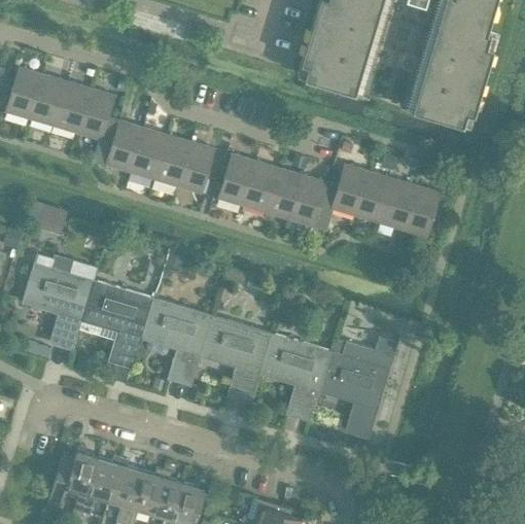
[(321,0),(303,64),(310,66),(306,78),(370,98),(370,96),(357,92),(384,0),(420,0),(426,2),(426,0),(447,0),(414,109),(401,105),(401,107),(464,126),(468,113),(476,115),(495,49),(488,47),(492,34),(481,31),(484,22),(491,24),(498,0),(321,0)]
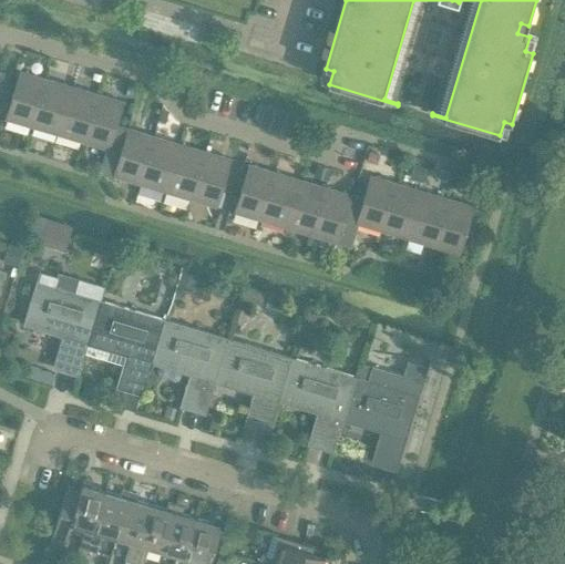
[(33,129),(48,82),(19,74),(6,121),(33,129)]
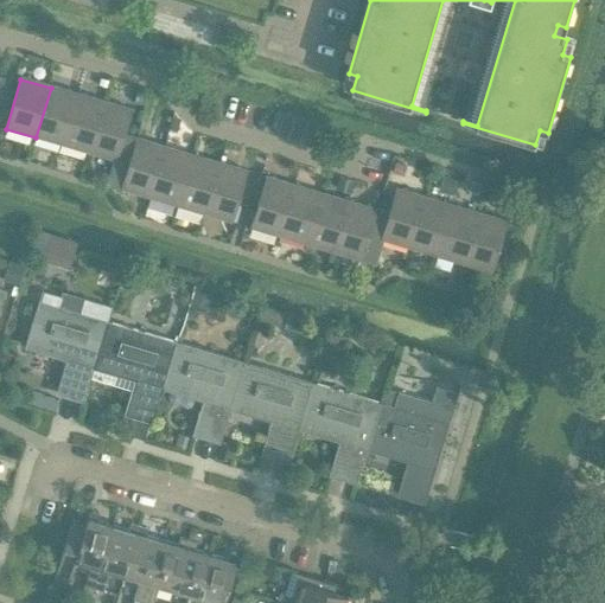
[(51,88),(36,138),(64,147),(80,97),(51,88)]
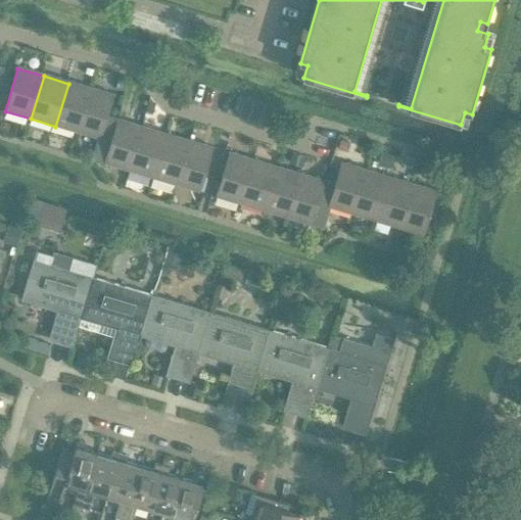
[(120,81),(117,91),(126,93),(128,83),(120,81)]
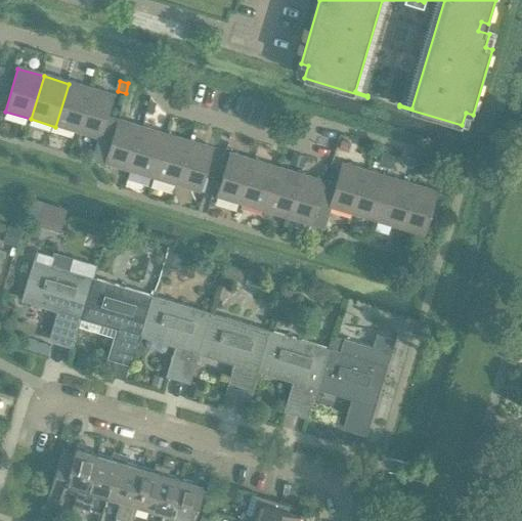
[(69,84),(55,127),(81,134),(93,91),(69,84)]
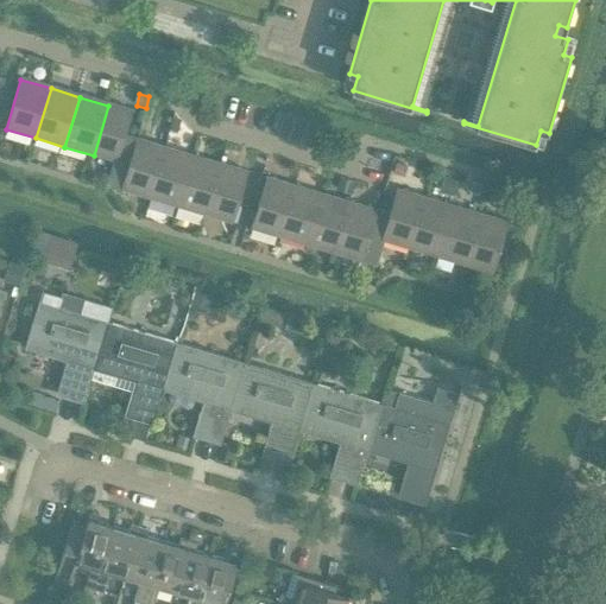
[(108,106),(94,156),(115,161),(108,188),(115,189),(130,139),(125,138),(132,113),(108,106)]
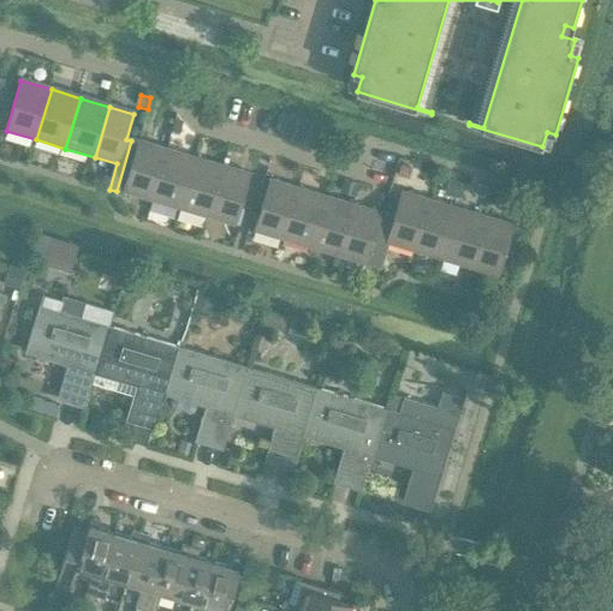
[(178,121),(174,133),(182,135),(185,124),(178,121)]
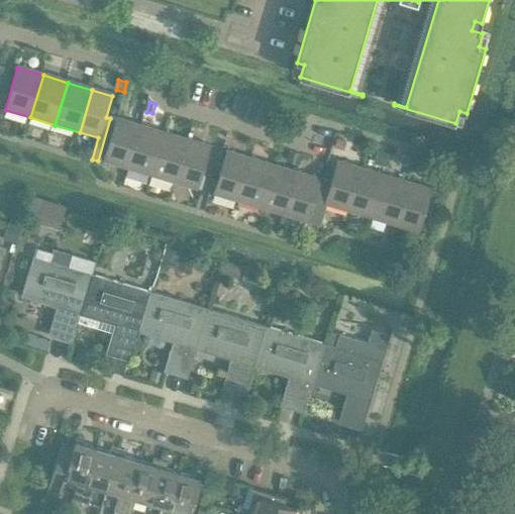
[(110,118),(98,161),(122,168),(135,125),(110,118)]
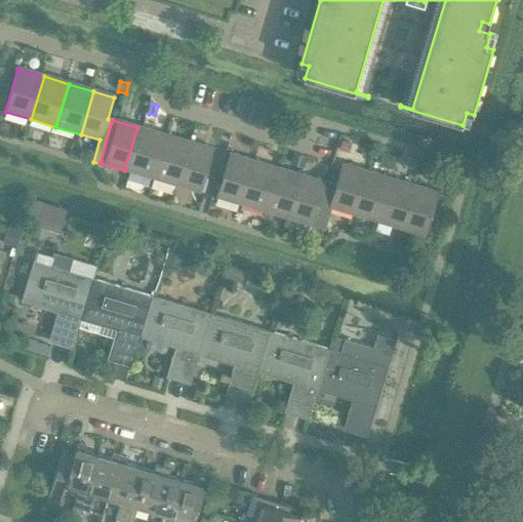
[(137,127),(124,170),(150,178),(162,135),(137,127)]
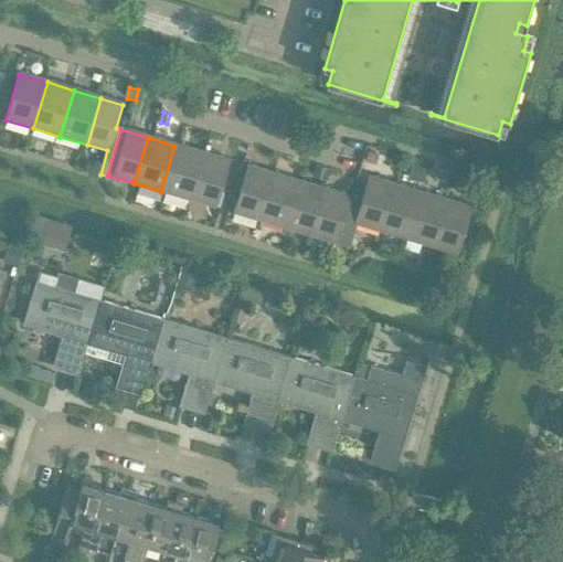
[(174,146),(161,192),(188,200),(201,154),(174,146)]
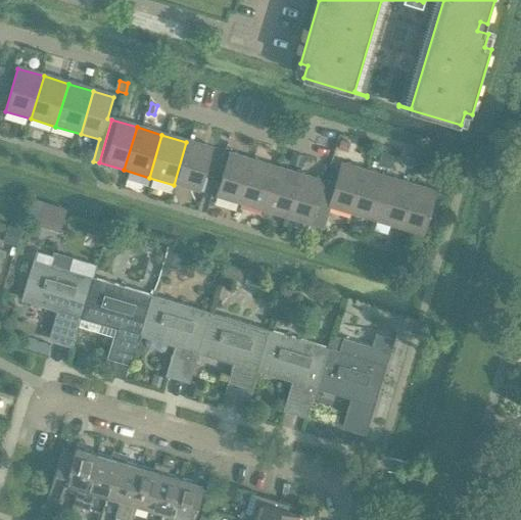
[(342,141),(338,151),(348,154),(351,145),(342,141)]
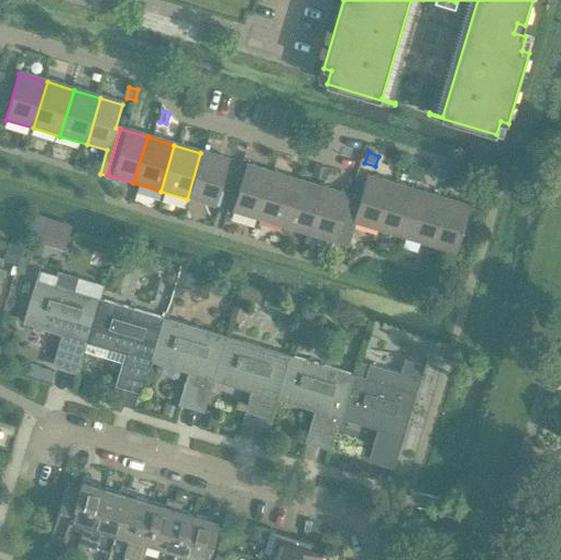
[(200,153),(187,199),(215,207),(229,161),(200,153)]
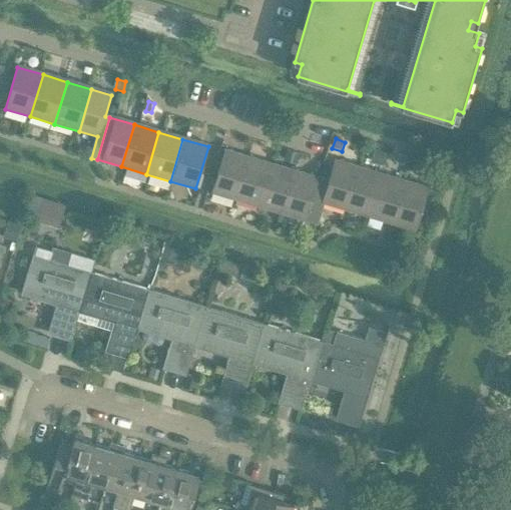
[(236,201),(249,158),(224,151),(211,193),(236,201)]
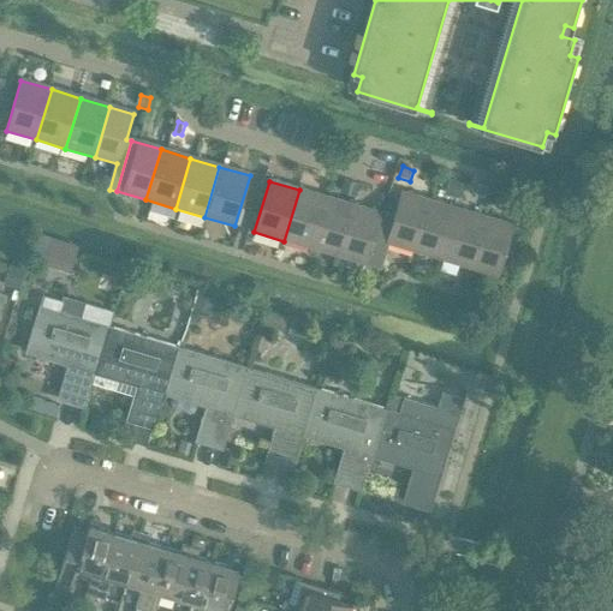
[(345,183),(341,195),(357,199),(361,187),(345,183)]
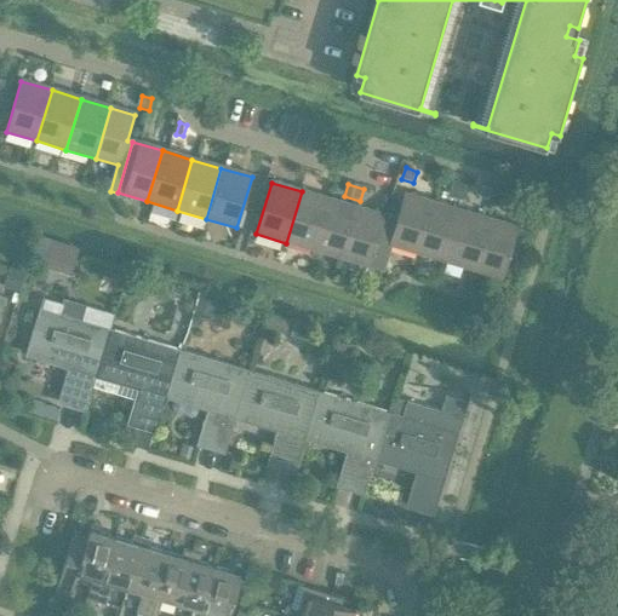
[(302,191),(286,243),(316,252),(331,201),(302,191)]
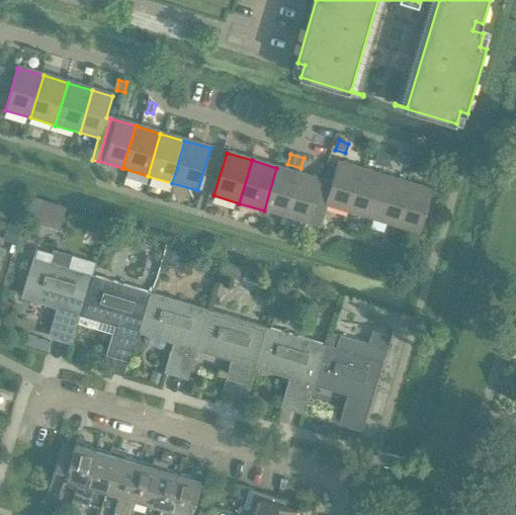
[(326,182),(314,225),(320,227),(326,206),(344,211),(357,169),(338,163),(331,184),(326,182)]
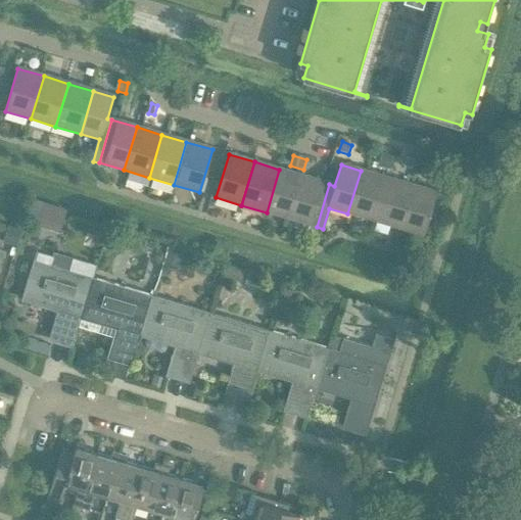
[(279,170),(267,213),(291,220),(304,177),(279,170)]
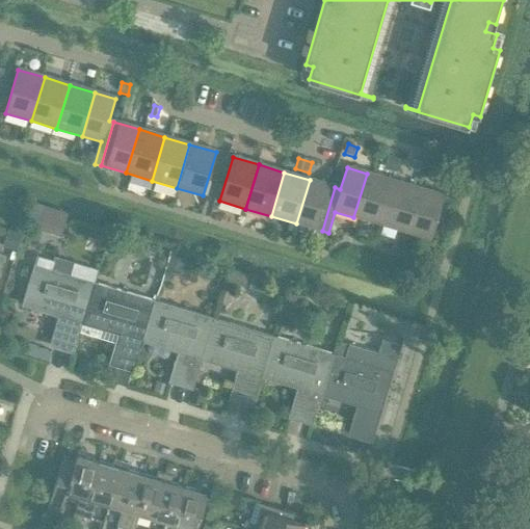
[(367,174),(353,217),(379,225),(392,181),(367,174)]
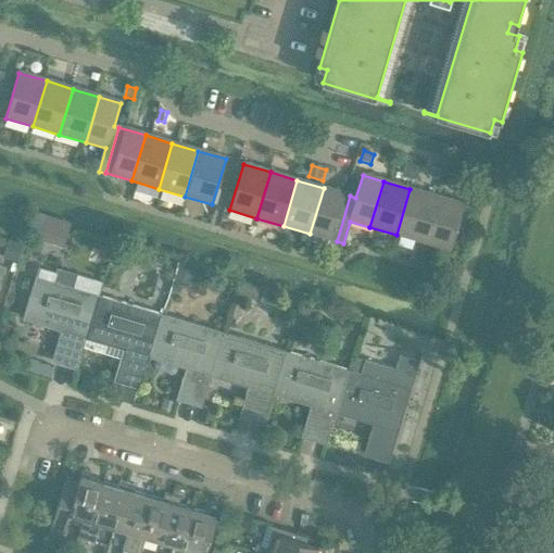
[(324,188),(310,234),(337,241),(350,196),(324,188)]
